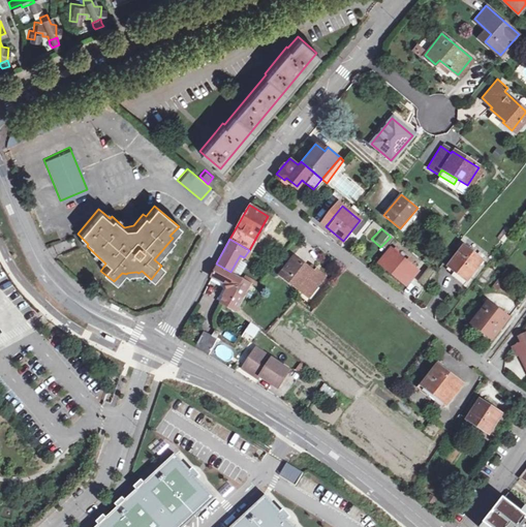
[(404,282),(414,269),(388,246),(376,260),(404,282)]
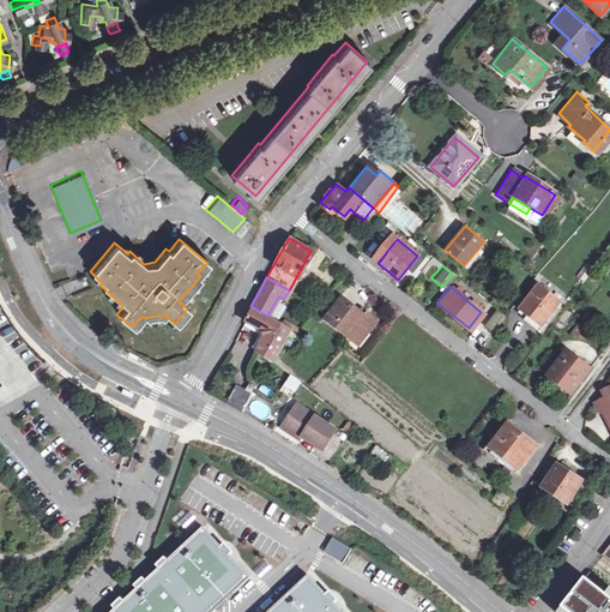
[(543,321),(557,301),(537,287),(521,309),(531,316),(533,315),(543,321)]
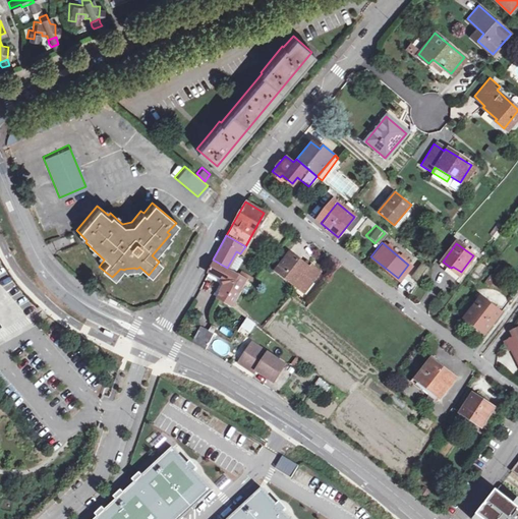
[(275,270),(299,289),(307,278),(310,281),(318,272),(309,266),(307,268),(303,264),(288,252),(275,270)]
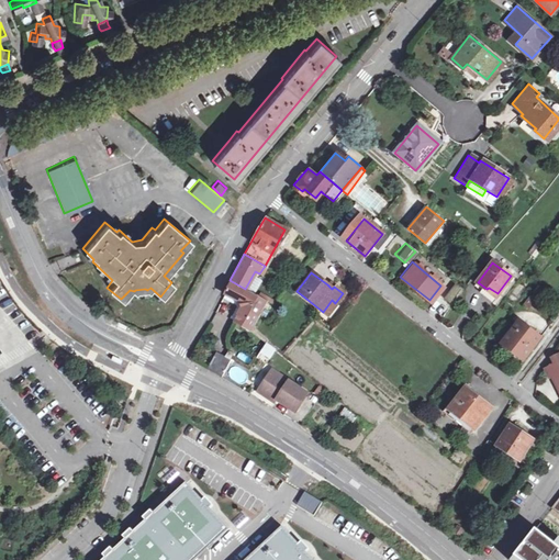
[(230,280),(223,292),(238,301),(239,306),(235,314),(236,315),(234,320),(224,336),(255,355),(265,342),(257,336),(248,327),(265,300),(245,289),(230,280)]
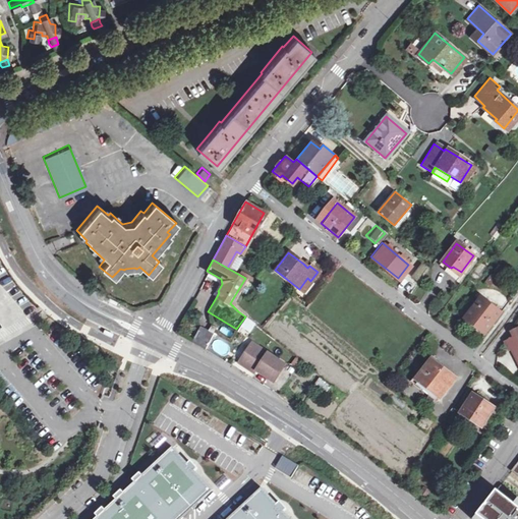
[(422,278),(428,269),(418,261),(411,270),(422,278)]
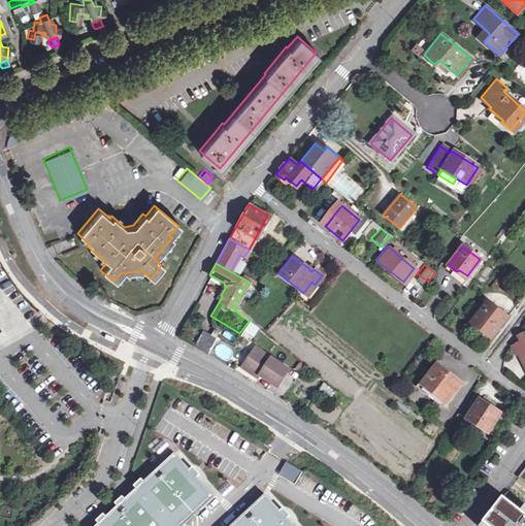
[(224,283),(209,274),(206,278),(222,286),(215,298),(220,300),(222,296),(221,295),(225,288),(224,283)]
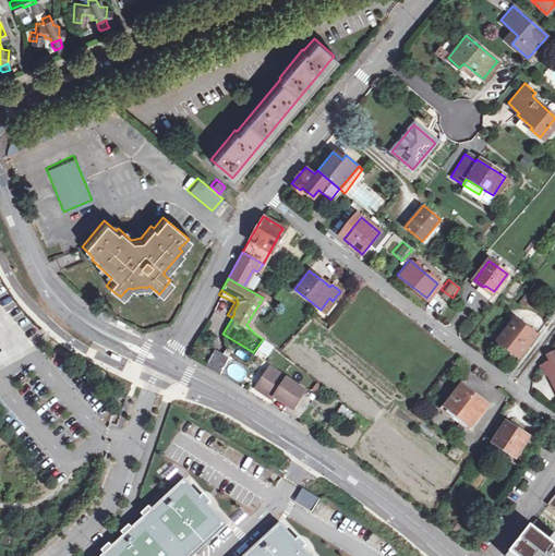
[(522,290),(517,299),(526,304),(531,295),(522,290)]
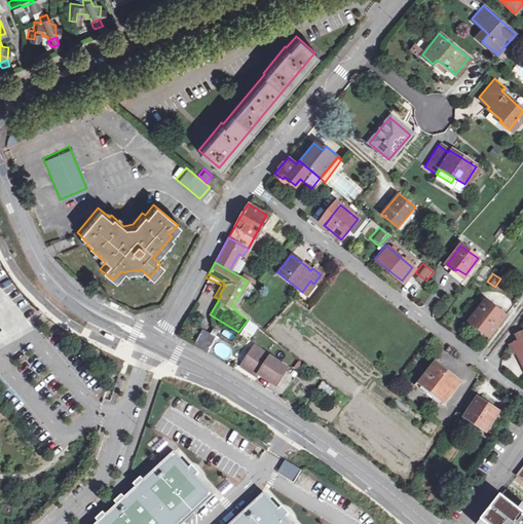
[(305,294),(313,284),(310,281),(302,292),(305,294)]
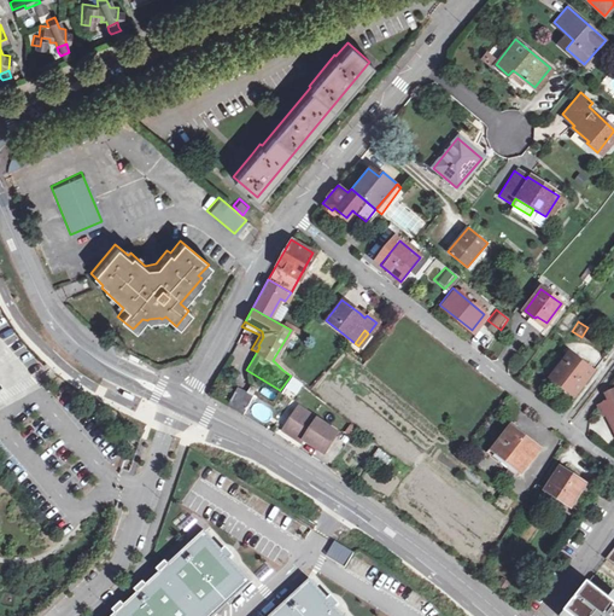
[(118,356),(130,361),(133,355),(122,350),(118,356)]
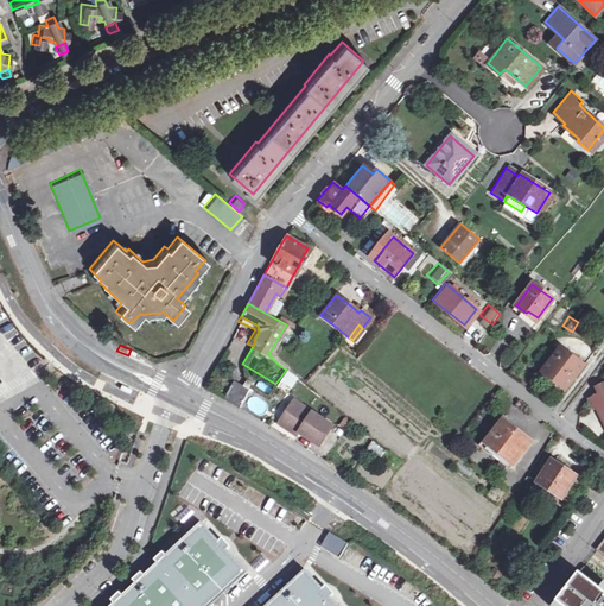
[(540,368),(548,376),(563,386),(579,364),(558,346),(540,368)]
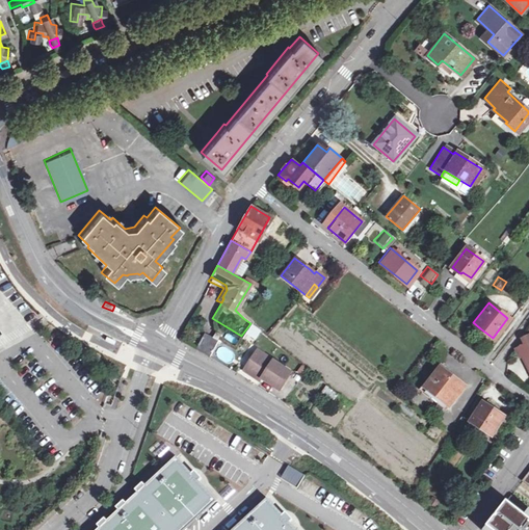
[(493,338),(480,328),(478,332),(491,341),(493,338)]
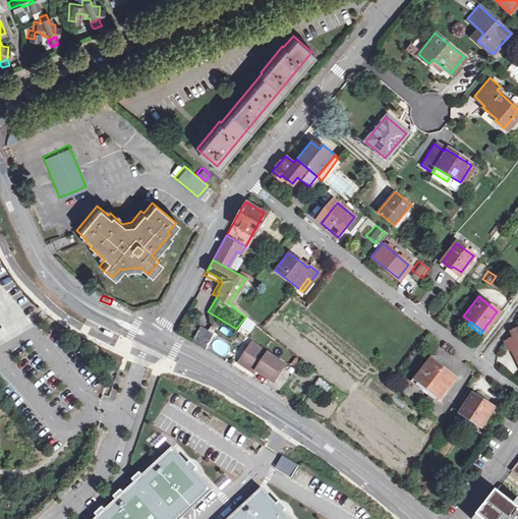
[(198,325),(189,339),(203,346),(212,333),(198,325)]
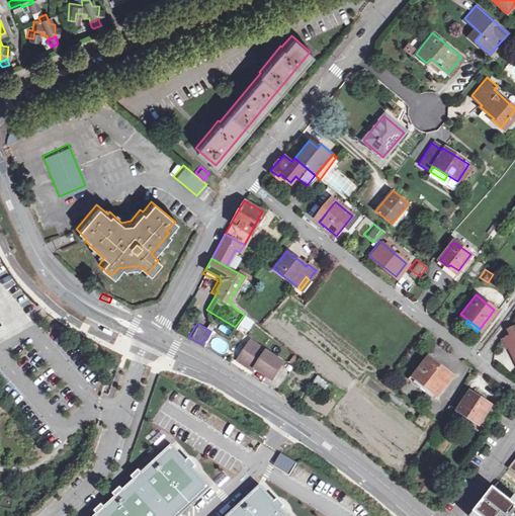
[(514,362),(514,323),(505,329),(509,335),(499,340),(503,346),(505,345),(514,362)]
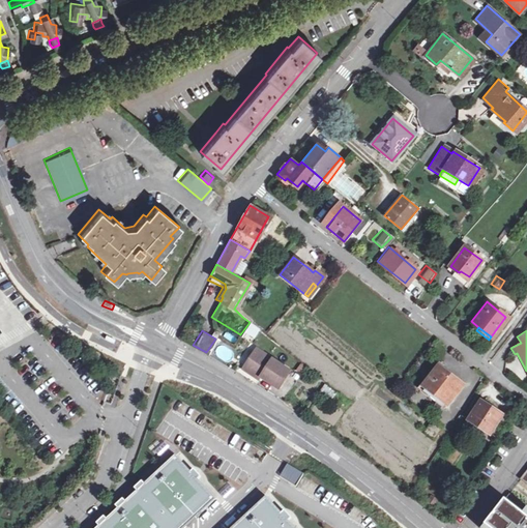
[(101,338),(111,342),(113,338),(104,333),(101,338)]
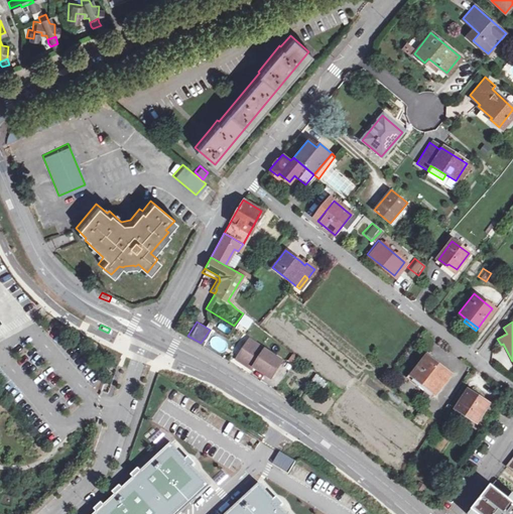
[(248,338),(234,358),(251,369),(253,366),(269,377),(280,360),(248,338)]
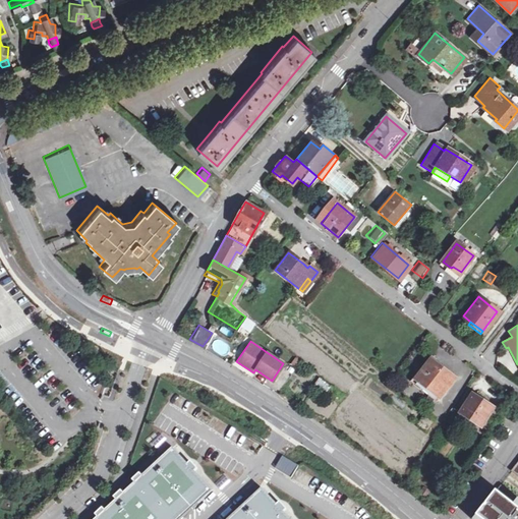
[(435,400),(452,377),(427,358),(410,382),(435,400)]
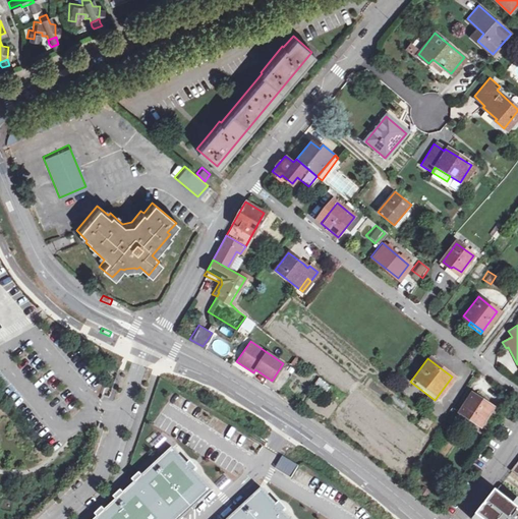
[(315,376),(310,384),(323,392),(328,384),(315,376)]
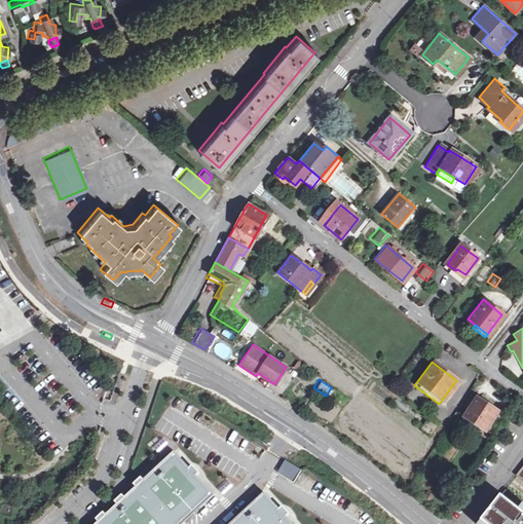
[(463,415),(484,428),(496,410),(475,397),(463,415)]
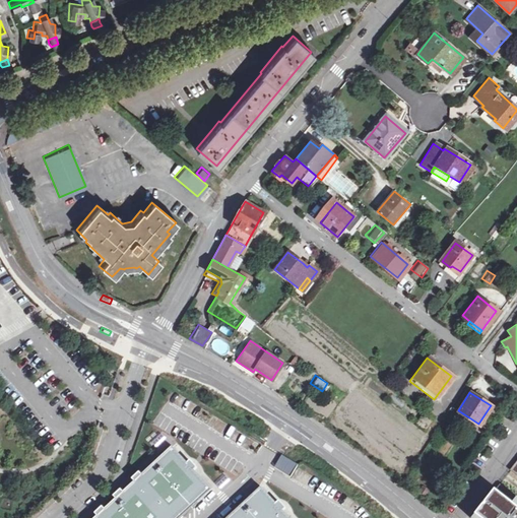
[(175,517),(209,488),(170,445),(139,473),(132,479),(121,491),(102,507),(89,517),(175,517)]
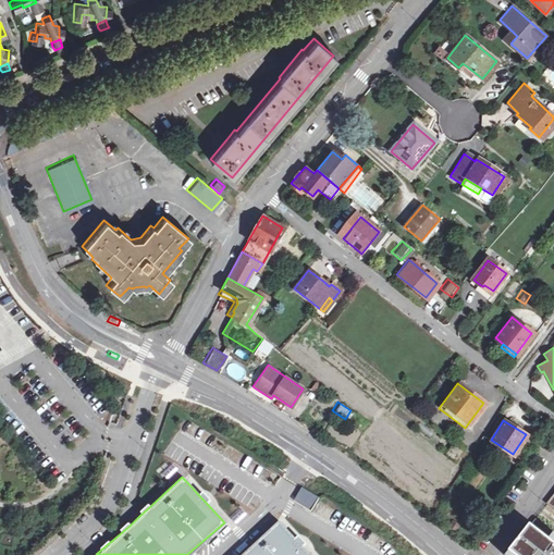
[(299,485),(292,498),(308,509),(314,500),(317,495),(299,485)]
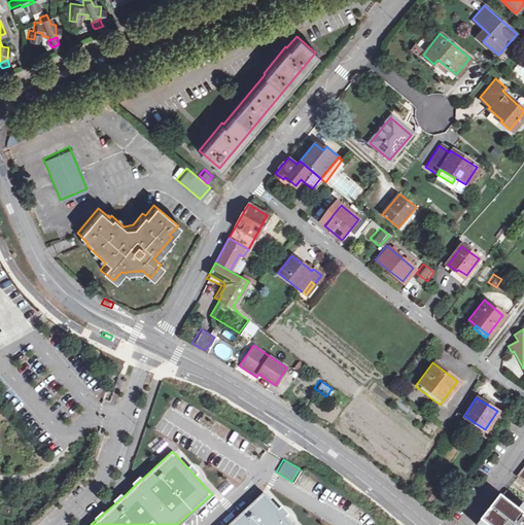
[(523,460),(514,473),(523,481),(523,460)]
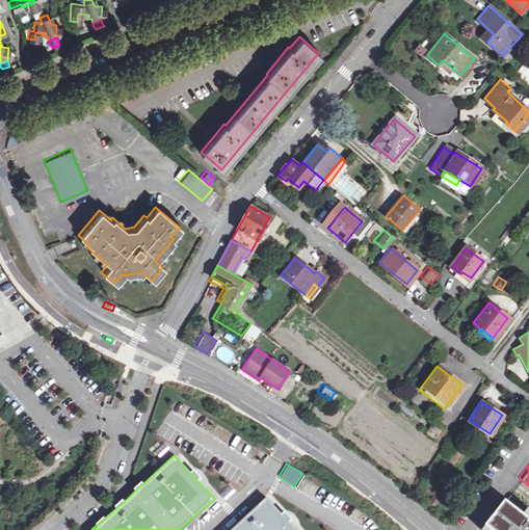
[(135,491),(142,484),(140,481),(133,487),(135,491)]
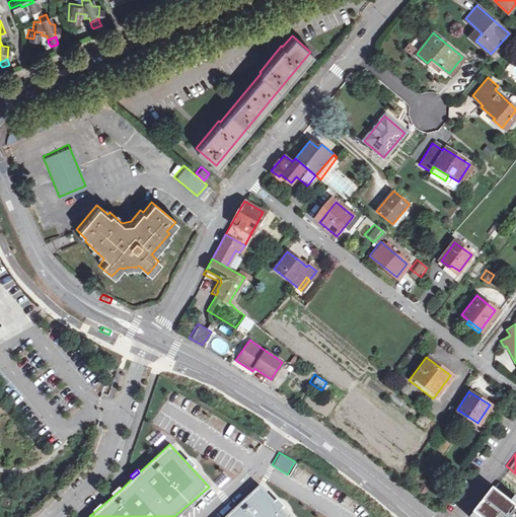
[(515,516),(515,494),(497,479),(468,516),(469,516),(515,516)]
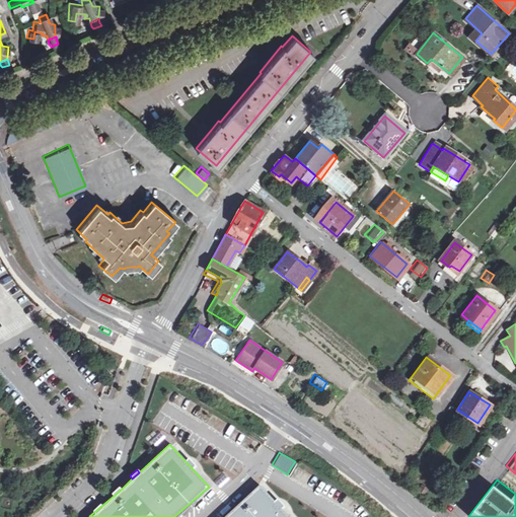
[(258,484),(222,516),(288,516),(280,508),(273,500),(258,484)]
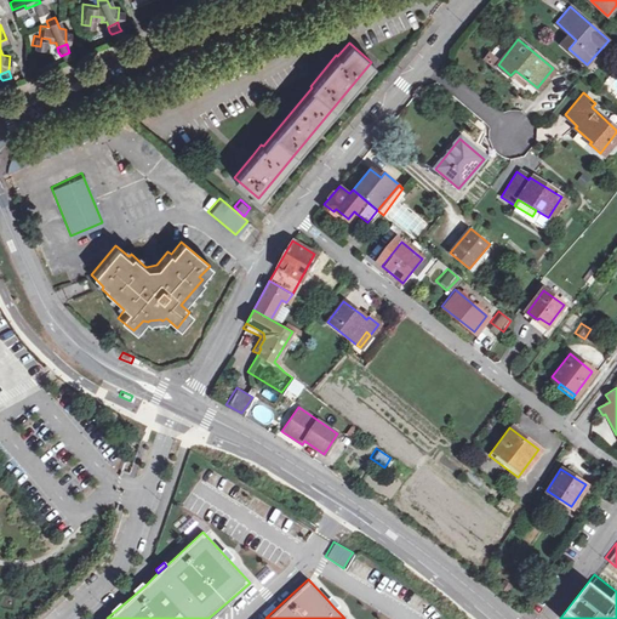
[(121,606),(144,586),(141,583),(119,603),(121,606)]
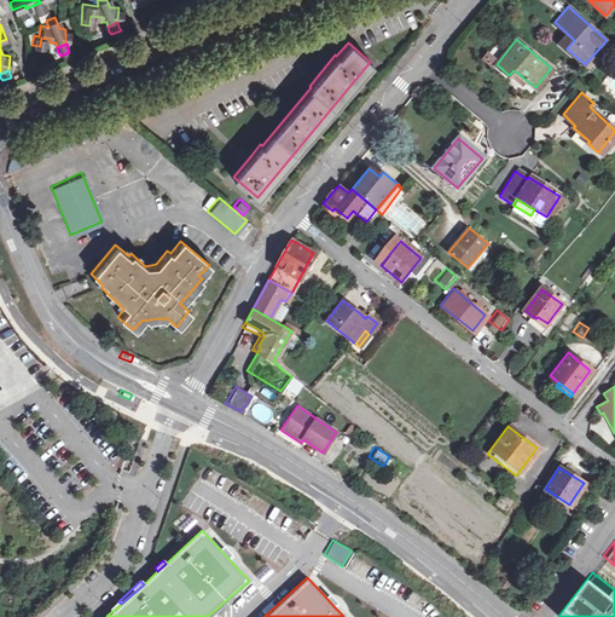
[(329,594),(325,597),(334,606),(337,603),(329,594)]
